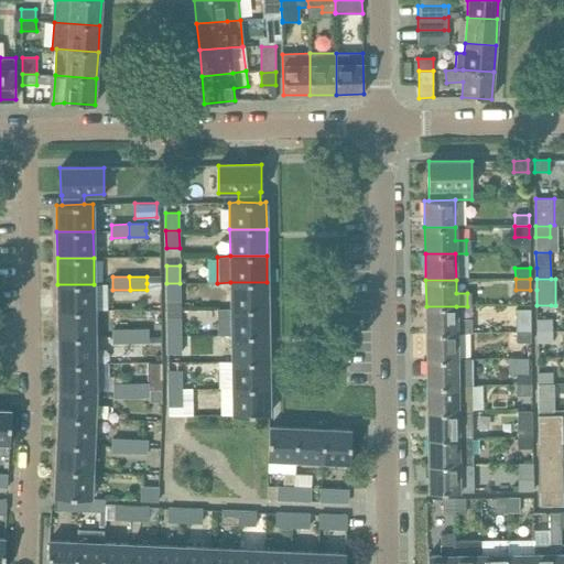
[(267,282),(230,282),(231,308),(268,308),(267,282)]
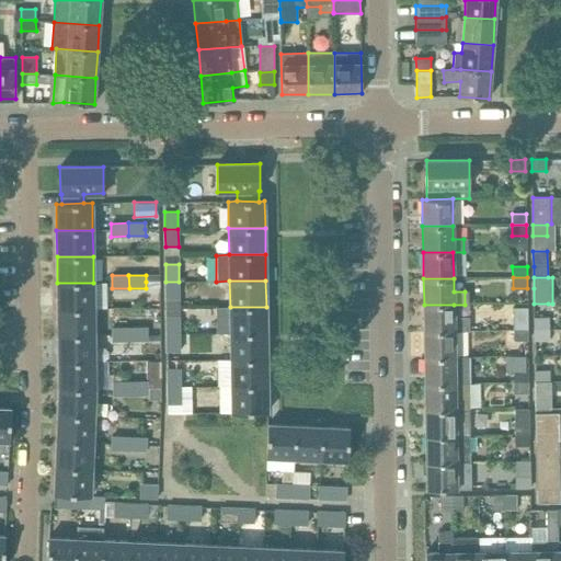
[(179,299),(179,282),(165,282),(165,299),(179,299)]
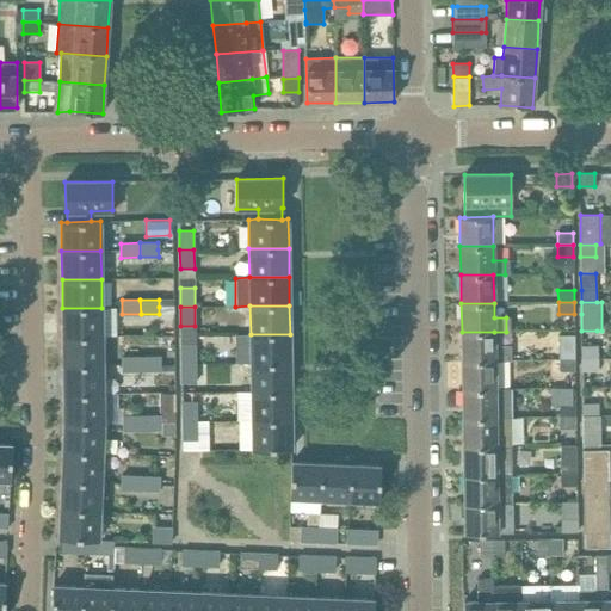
[(62,308),(62,337),(103,337),(102,308),(62,308)]
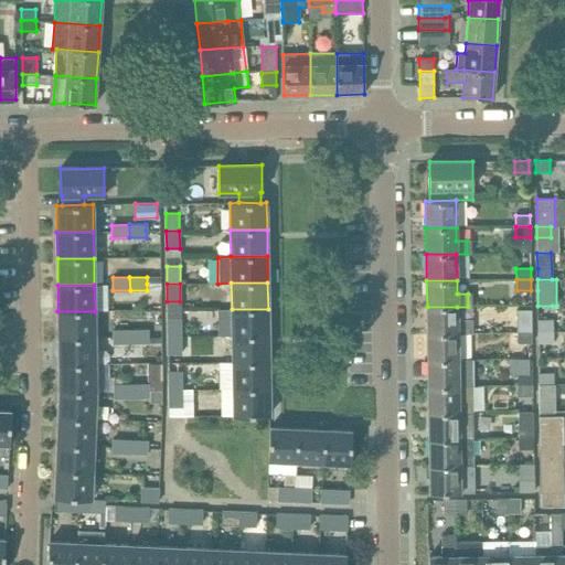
[(457,307),(427,307),(427,333),(458,333),(468,333),(468,320),(457,320),(457,307)]
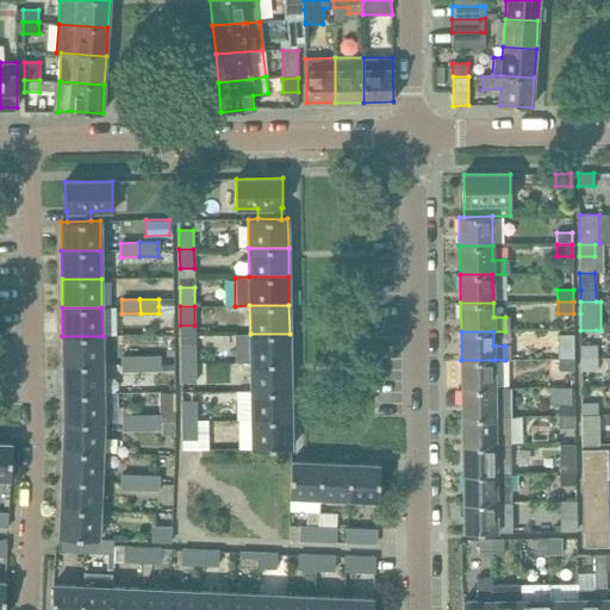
[(250,334),(235,335),(235,362),(250,362),(290,362),(290,334),(250,334)]
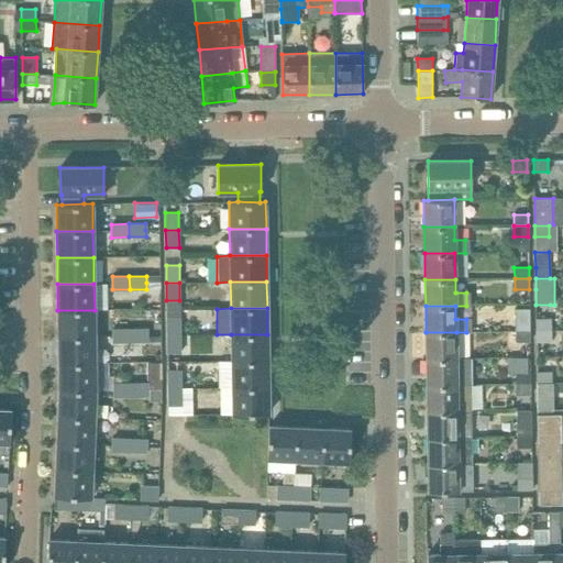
[(529,309),(515,309),(515,320),(515,331),(530,331),(529,320),(529,309)]
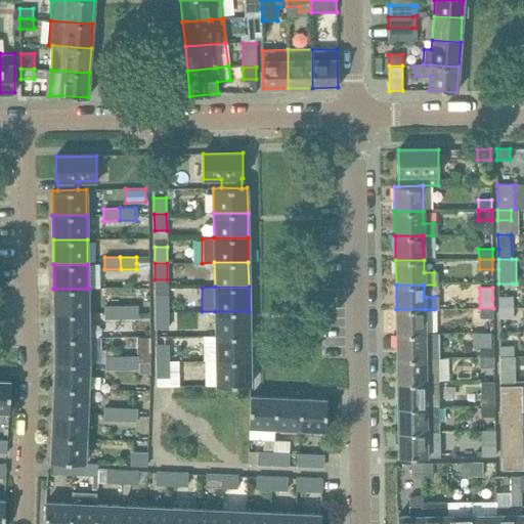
[(88,313),(88,289),(53,289),(54,313),(88,313)]
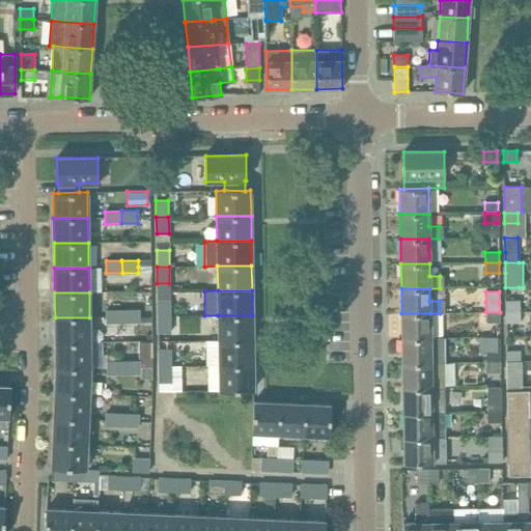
[(158,300),(158,316),(170,316),(170,300),(158,300)]
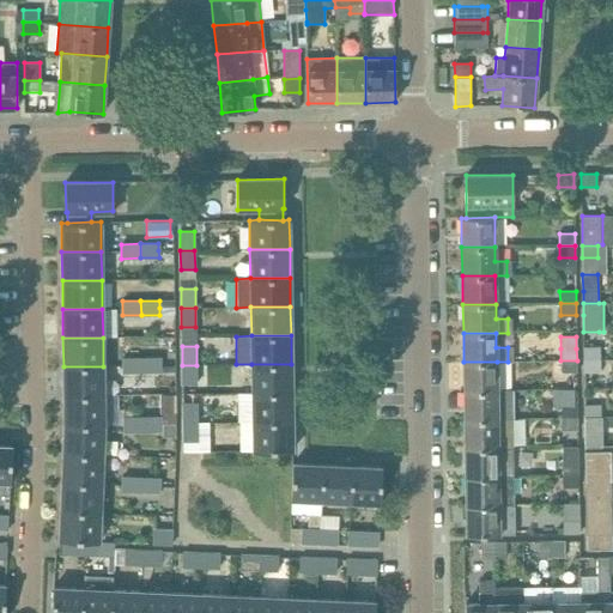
[(600,347),(583,347),(583,349),(584,360),(600,360),(600,349),(600,347)]
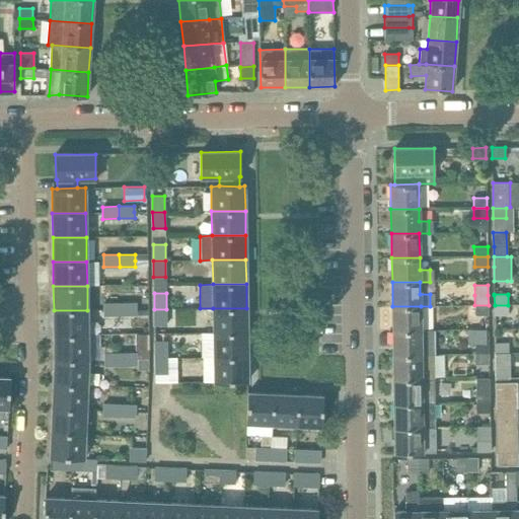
[(104,315),(120,315),(120,303),(103,303),(104,315)]
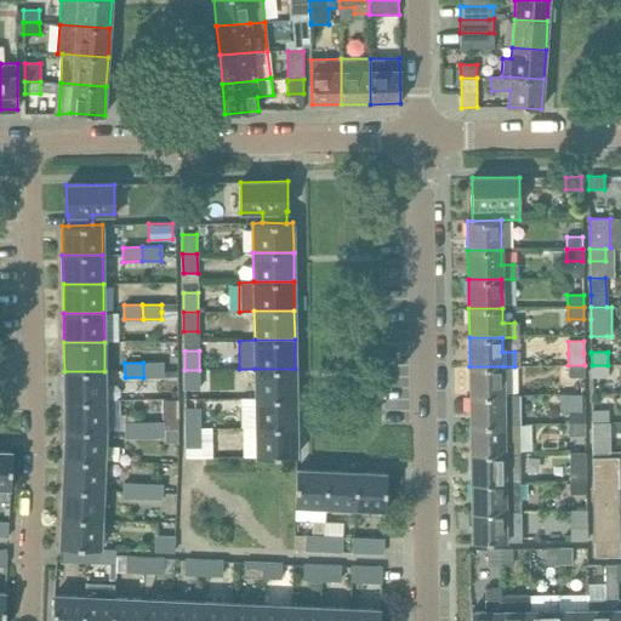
[(143,363),(143,377),(163,377),(163,363),(143,363)]
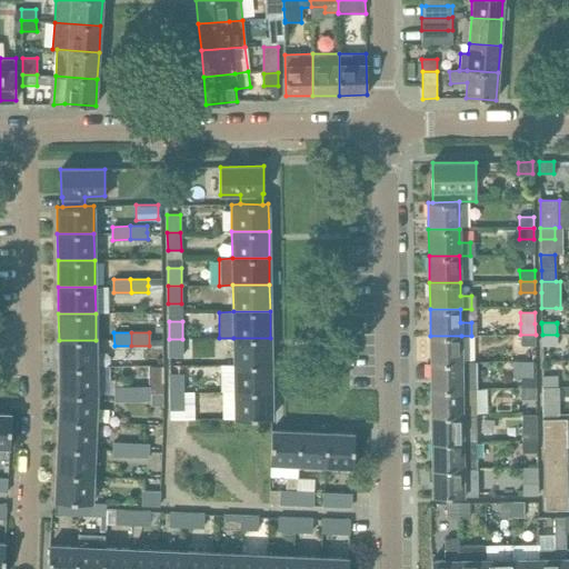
[(536,335),(520,335),(520,346),(536,346),(536,335)]
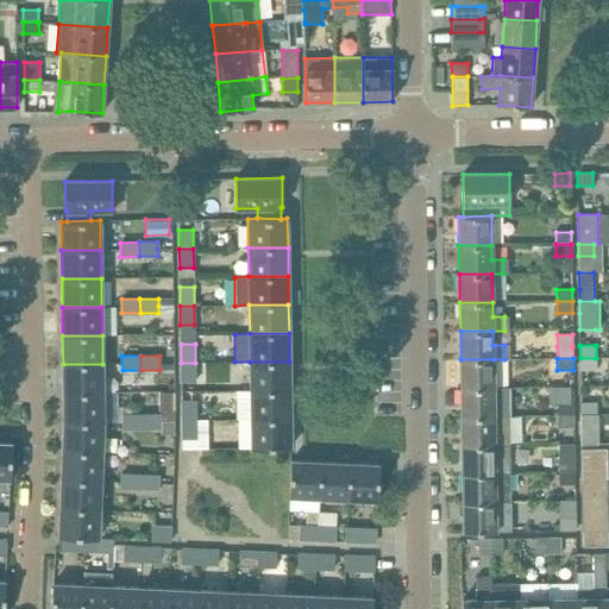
[(596,358),(581,358),(581,370),(596,370),(596,358)]
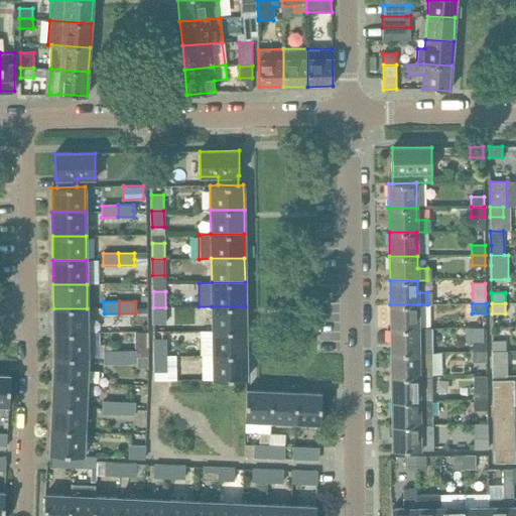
[(390,304),(390,329),(418,329),(418,304),(390,304)]
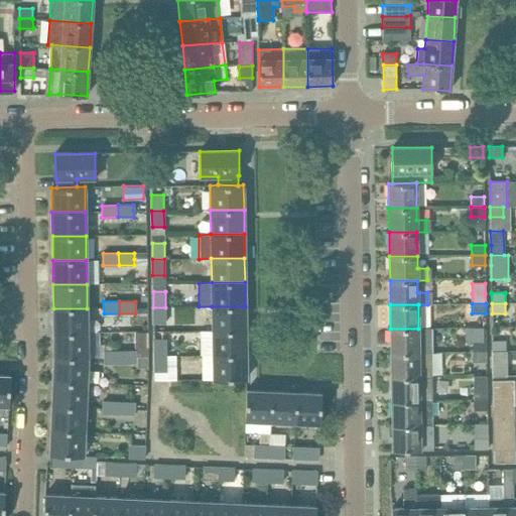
[(245,306),(212,306),(212,331),(246,331),(245,306)]
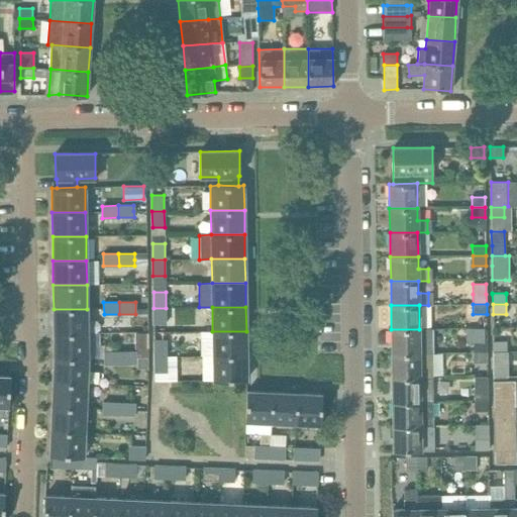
[(153,308),(153,324),(166,324),(166,308),(153,308)]
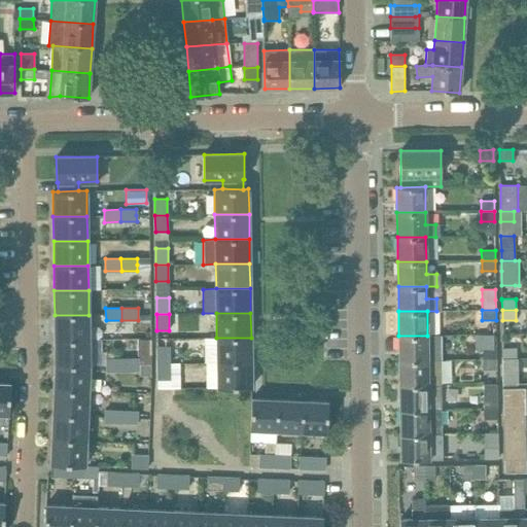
[(55,315),(55,341),(89,340),(89,315),(55,315)]
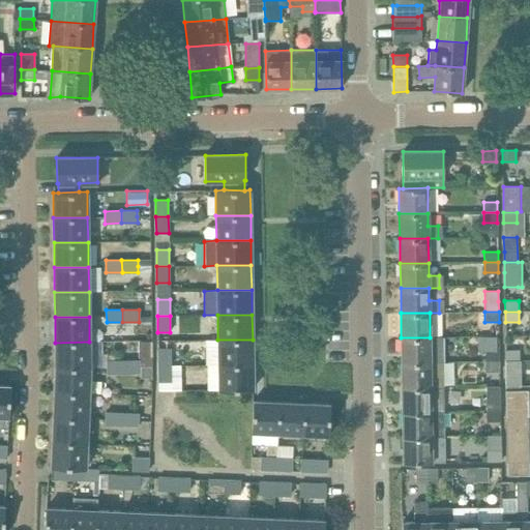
[(401,337),(402,362),(443,362),(442,337),(430,337),(401,337)]
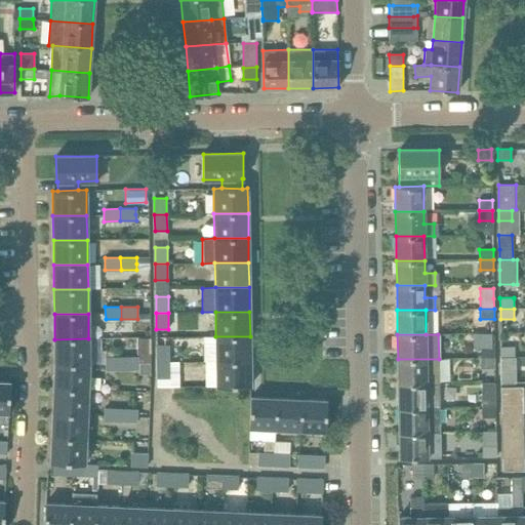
[(490,334),(474,335),(474,347),(490,346),(490,334)]
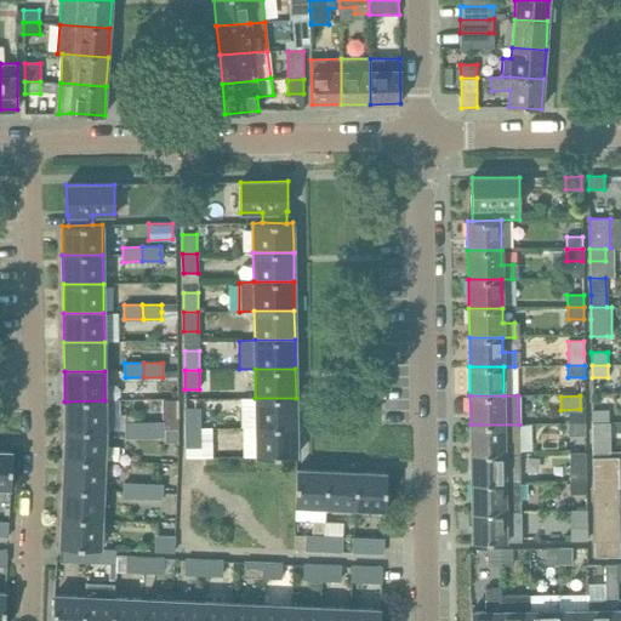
[(255,398),(256,427),(296,427),(296,398),(255,398)]
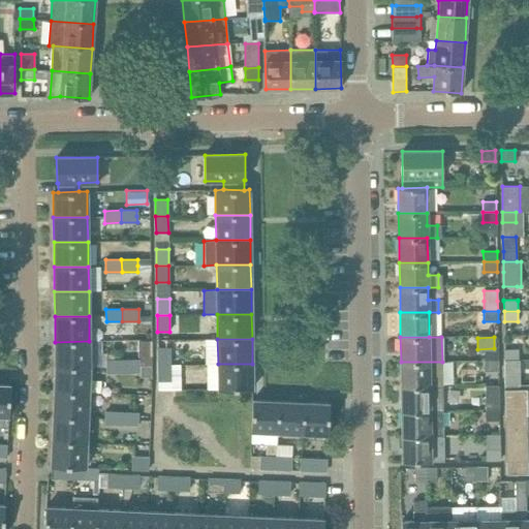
[(90,367),(89,341),(55,342),(55,366),(55,368),(90,367)]
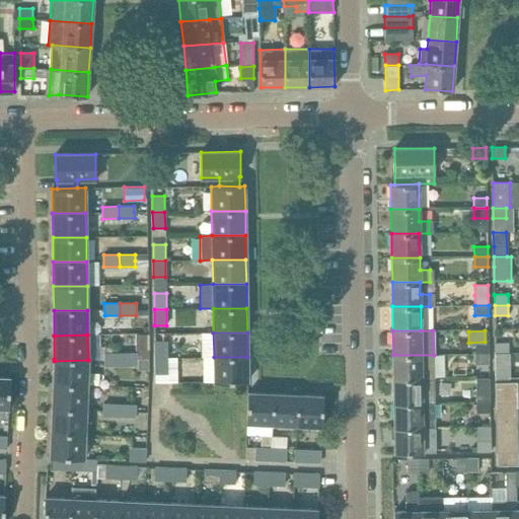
[(155,342),(155,358),(167,358),(167,342),(155,342)]
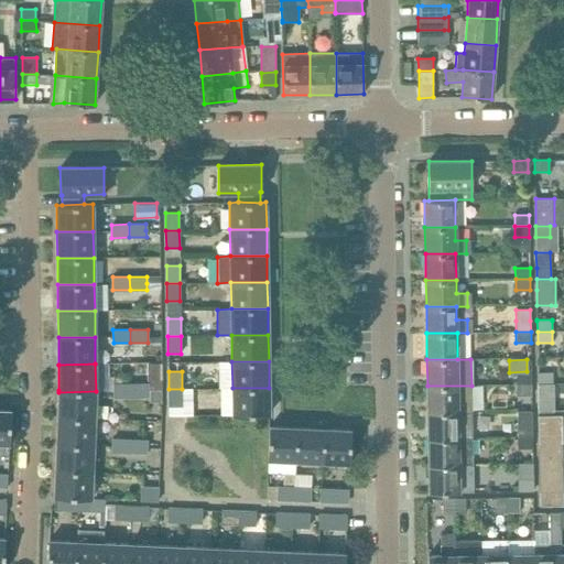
[(531,373),(517,373),(517,384),(531,384),(531,373)]
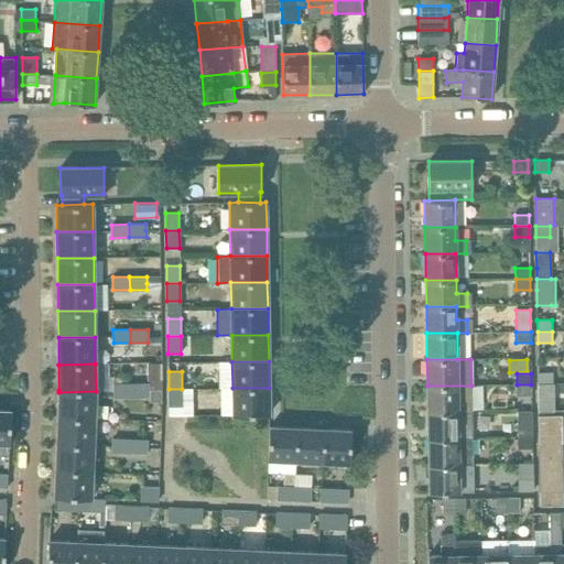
[(552,373),(538,373),(538,384),(553,384),(552,373)]
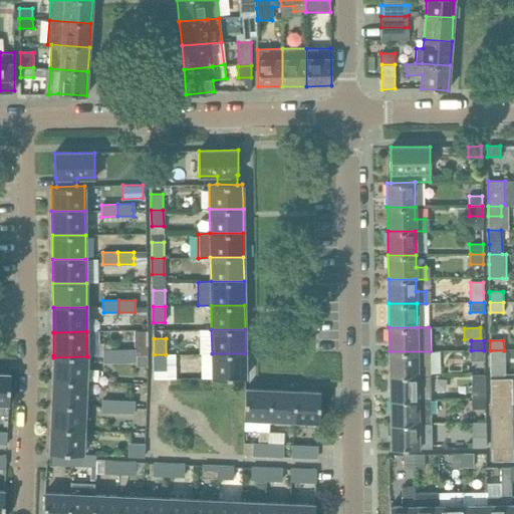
[(136,361),(136,355),(136,349),(119,350),(119,362),(136,361)]
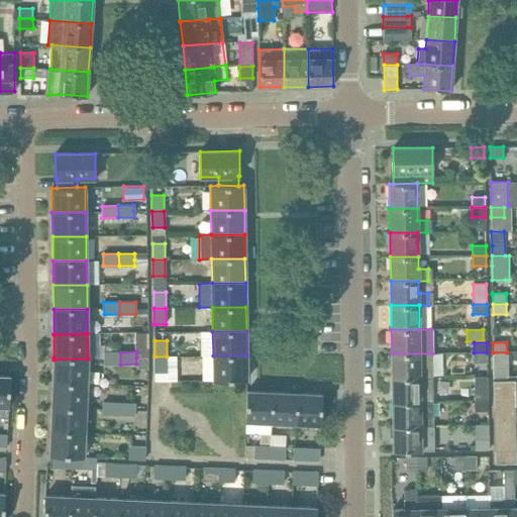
[(120,365),(120,352),(104,352),(104,365),(120,365)]
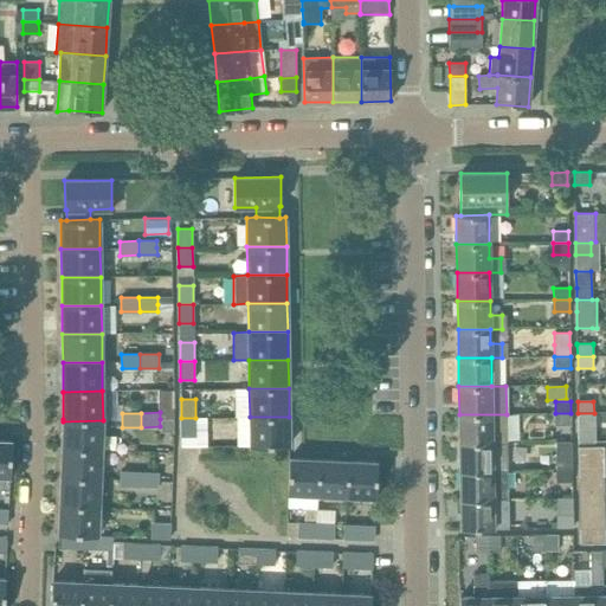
[(571,413),(555,413),(555,425),(571,425),(571,413)]
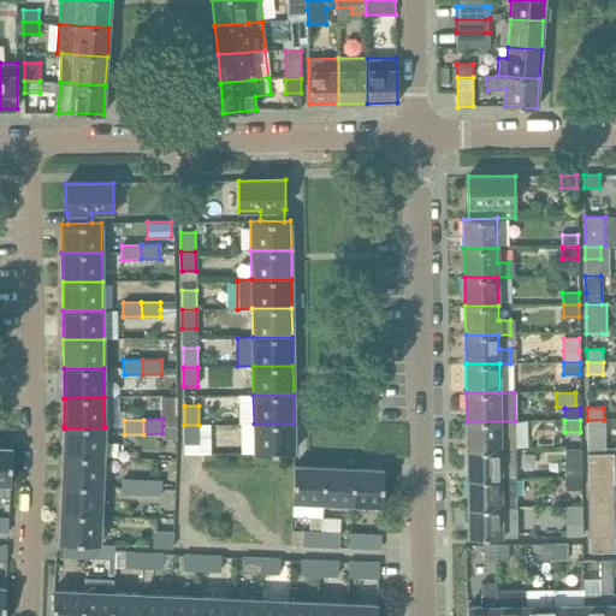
[(604,432),(604,420),(587,420),(587,432),(604,432)]
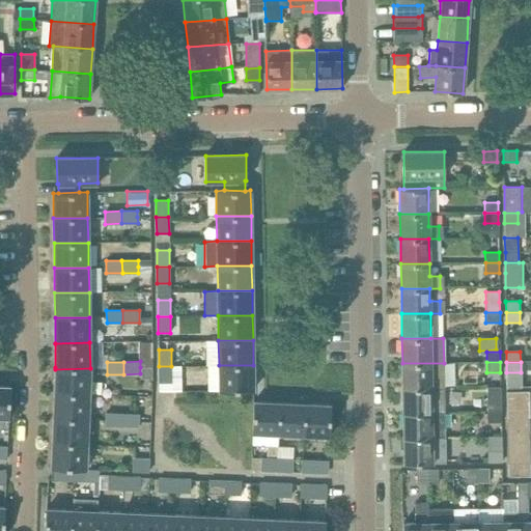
[(402,388),(444,388),(444,363),(402,363),(402,388)]
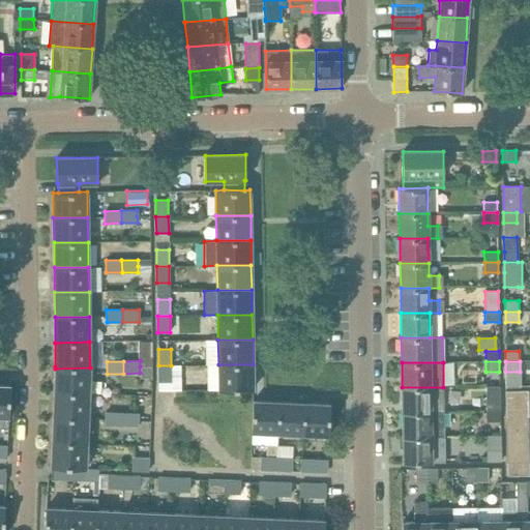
[(253,364),(218,364),(218,390),(253,389),(253,364)]
